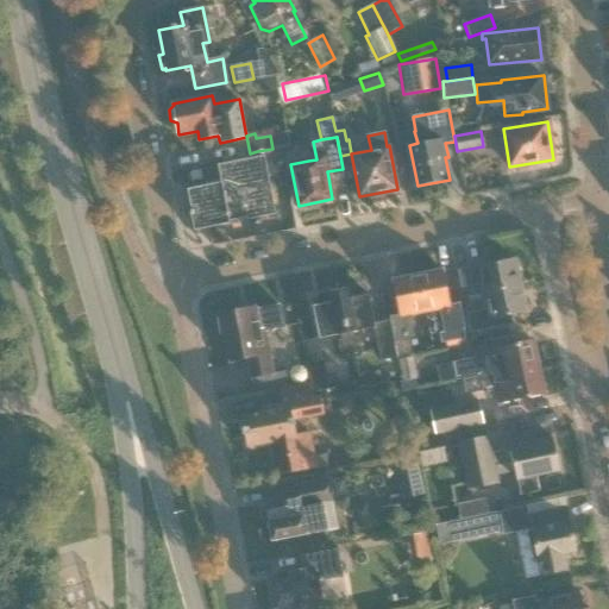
[(276,214),(263,156),(217,165),(221,183),(187,190),(192,211),(188,211),(189,218),(192,217),(194,231),(230,224),(228,221),(245,218),(246,220),(276,214)]
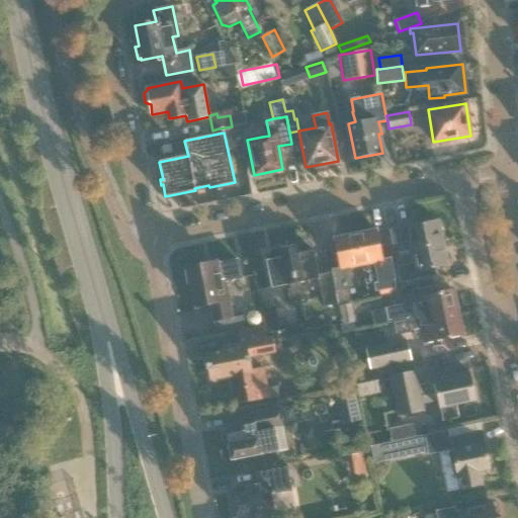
[(410,240),(412,251),(441,244),(437,222),(390,231),(392,244),(410,240)]
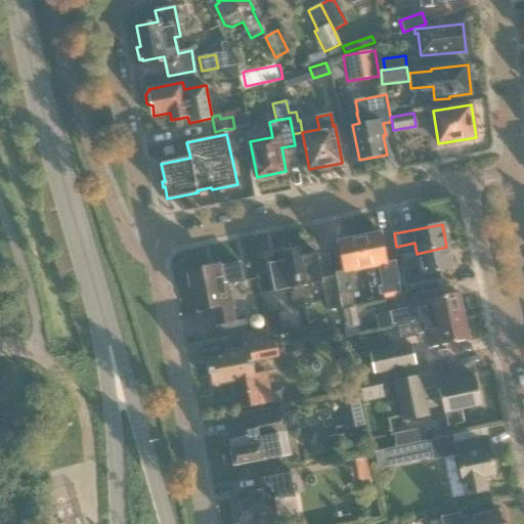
[(358,236),(364,267),(378,264),(382,286),(397,282),(393,261),(386,263),(380,232),(358,236)]
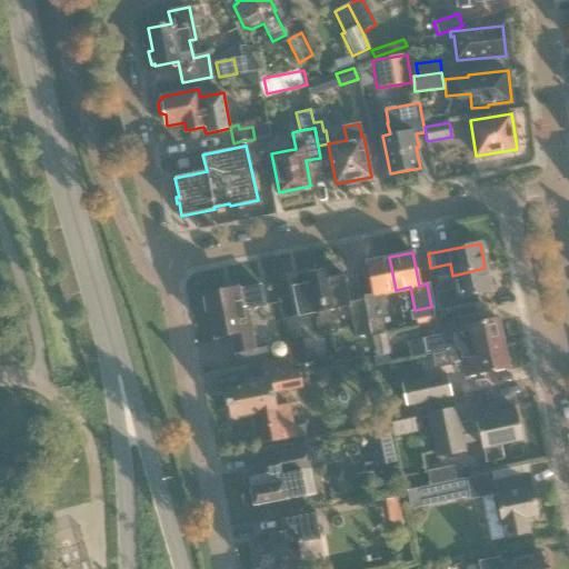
[(396,290),(389,257),(366,262),(372,295),(366,297),(373,333),(385,331),(382,317),(386,316),(381,293),(396,290)]
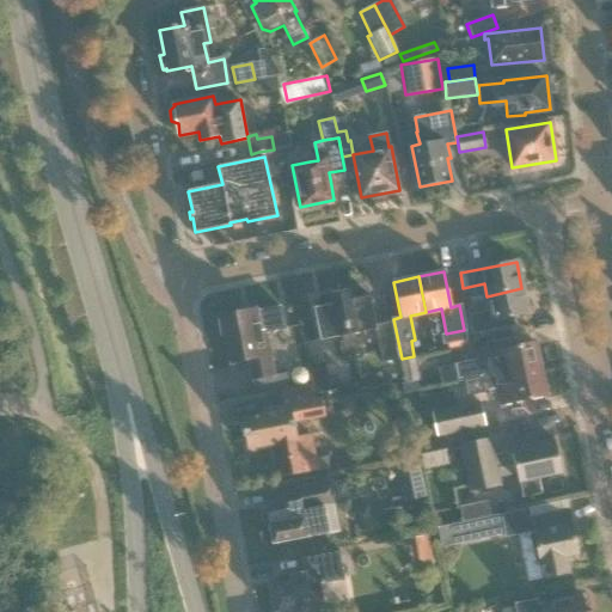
[(521,288),(487,297),(490,312),(470,317),(473,334),(494,329),(493,319),(526,312),(521,288)]
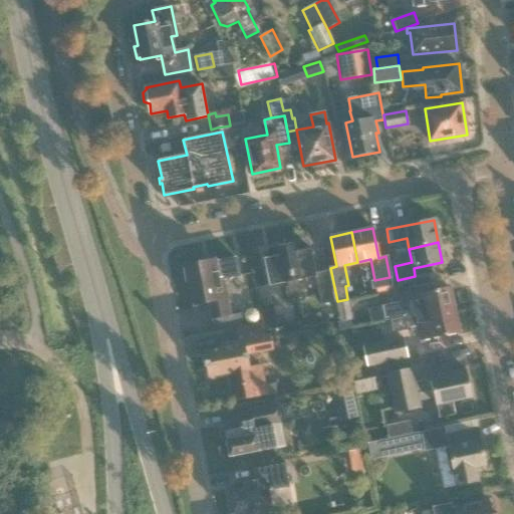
[(301,243),(286,246),(297,303),(306,301),(302,284),(298,285),(297,281),(315,277),(321,304),(334,301),(328,270),(315,273),(310,249),(302,251),(301,243)]
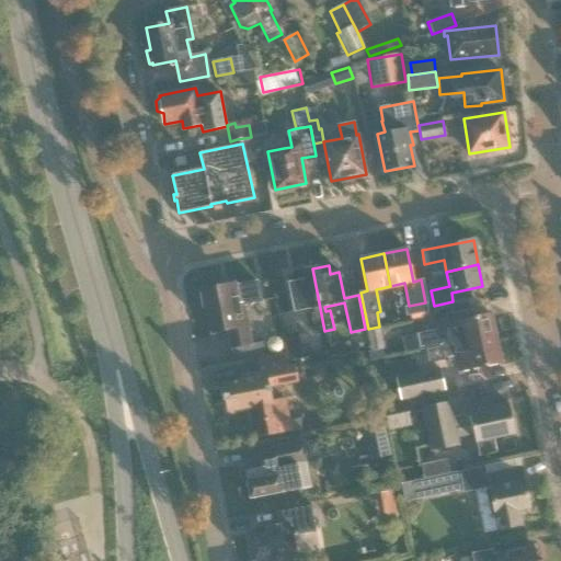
[(316,332),(324,331),(312,268),(295,272),(297,281),(287,283),(294,312),(315,309),(315,313),(311,315),(316,332)]
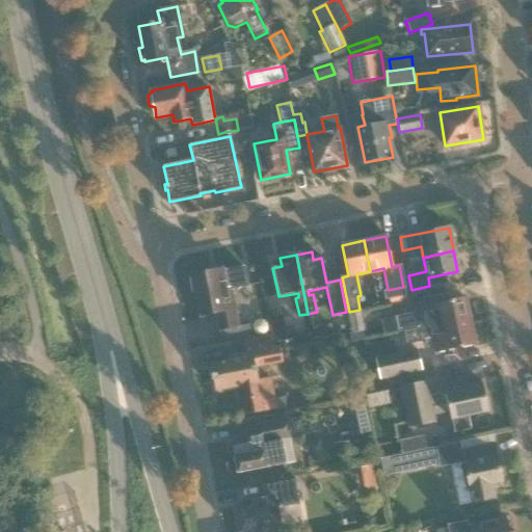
[(247,286),(244,267),(222,271),(222,268),(188,275),(191,294),(196,293),(201,315),(215,313),(218,329),(237,326),(231,288),(247,286)]
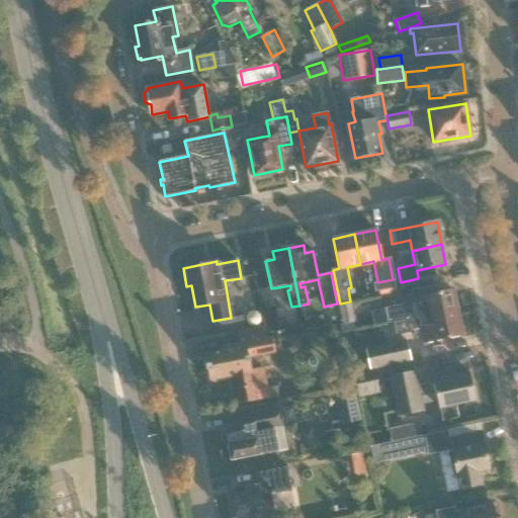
[(393,279),(377,282),(379,290),(395,287),(393,279)]
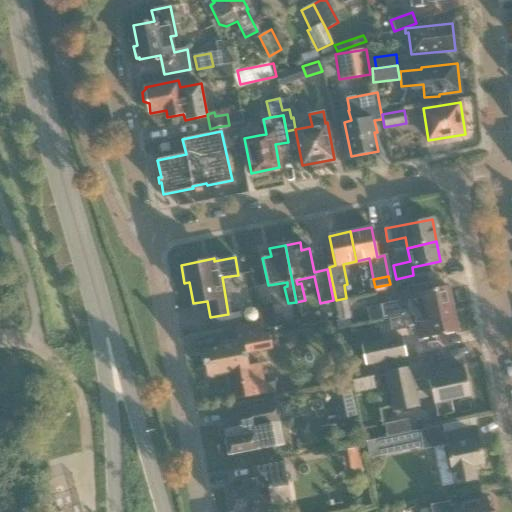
[(384,320),(389,318),(450,306),(446,286),(407,294),(408,300),(398,302),(398,299),(380,303),(384,320)]
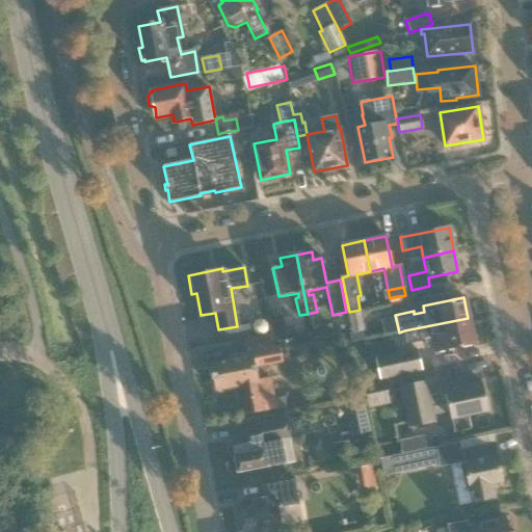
[(364,330),(361,312),(348,315),(351,334),(364,330)]
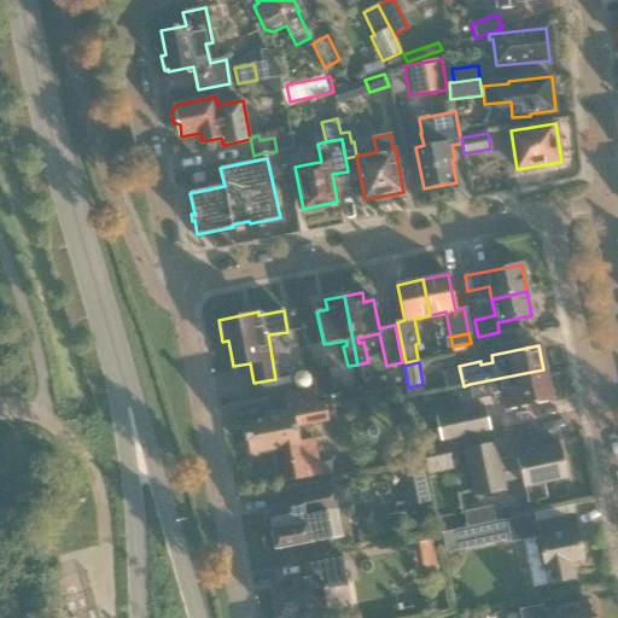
[(328,365),(309,367),(313,388),(315,398),(333,396),(328,365)]
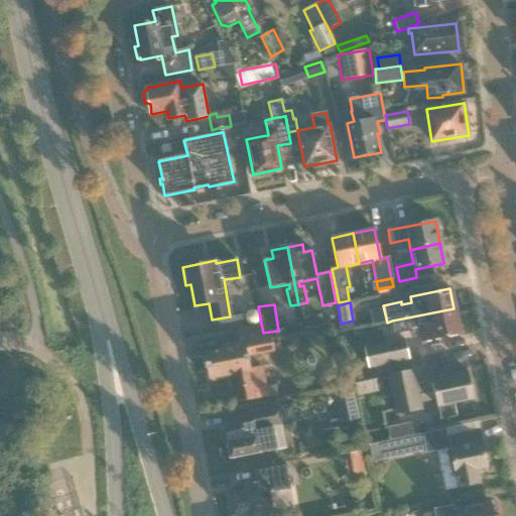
[(454,308),(392,320),(395,334),(411,331),(412,335),(420,334),(422,342),(459,335),(454,308)]
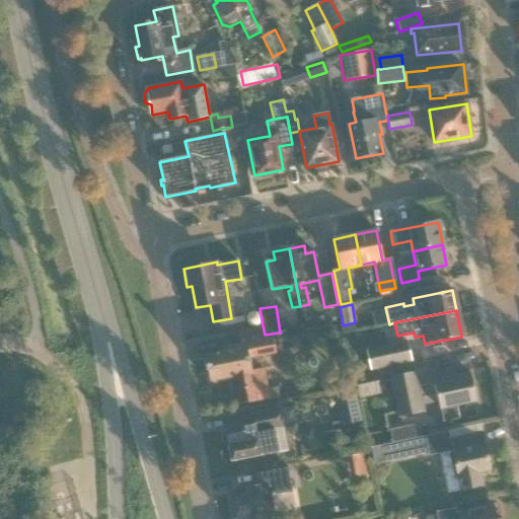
[(265,335),(263,325),(253,327),(238,330),(240,345),(220,349),(221,352),(205,355),(210,381),(233,376),(237,393),(239,403),(268,397),(266,388),(262,368),(250,371),(248,357),(274,352),(271,339),(266,340),(265,335)]
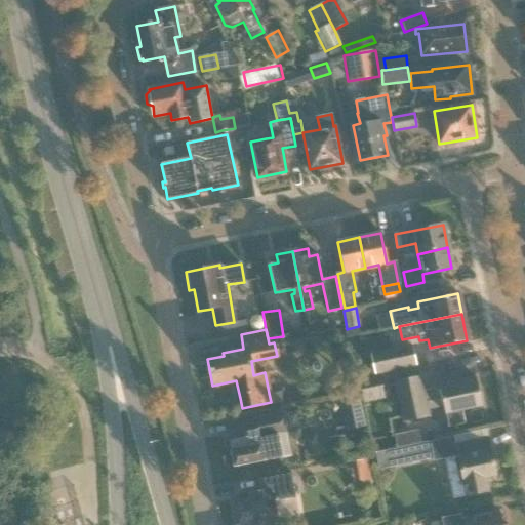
[(416,363),(412,345),(371,354),(375,372),(416,363)]
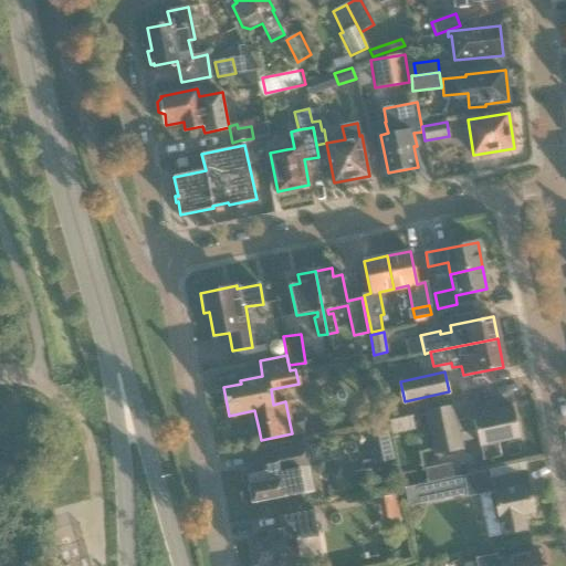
[(412,416),(409,402),(387,407),(390,421),(412,416)]
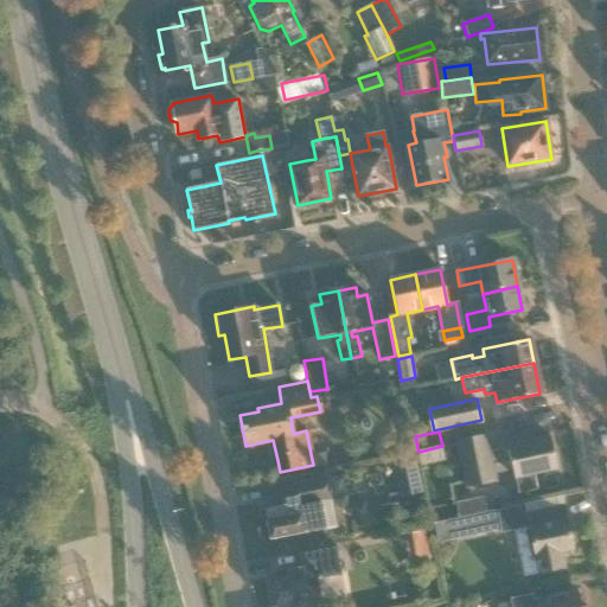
[(467,489),(496,483),(494,474),(512,470),(515,478),(516,478),(519,493),(537,490),(534,474),(557,470),(550,435),(506,445),(508,447),(490,451),(486,433),(458,439),(467,489)]
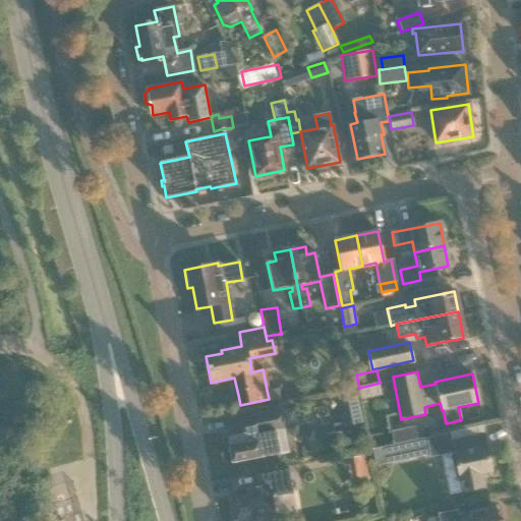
[(282,403),(279,388),(268,391),(271,405),(282,403)]
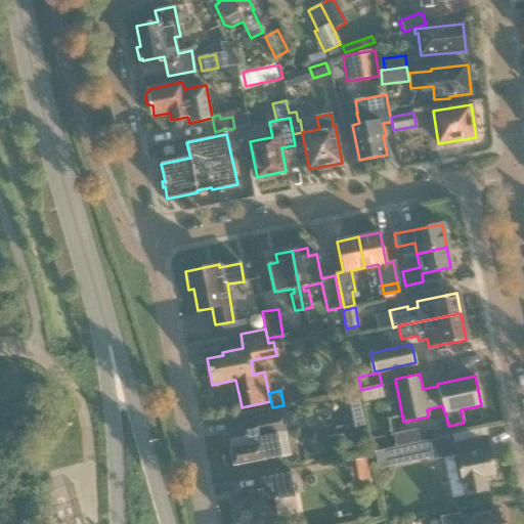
[(336,400),(344,432),(366,426),(358,395),(336,400)]
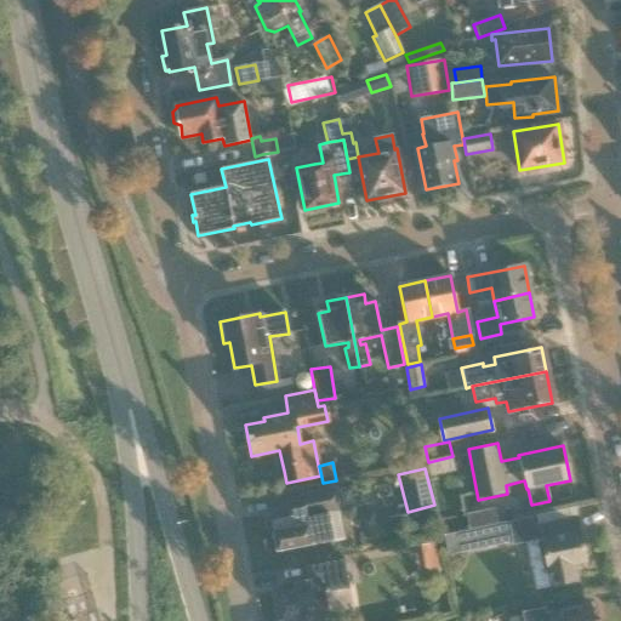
[(337,512),(332,488),(298,495),(301,507),(289,510),(290,516),(272,519),(274,530),(271,534),(268,535),(265,541),(265,543),(265,547),(272,552),(277,552),(334,540),(329,513),(337,512)]
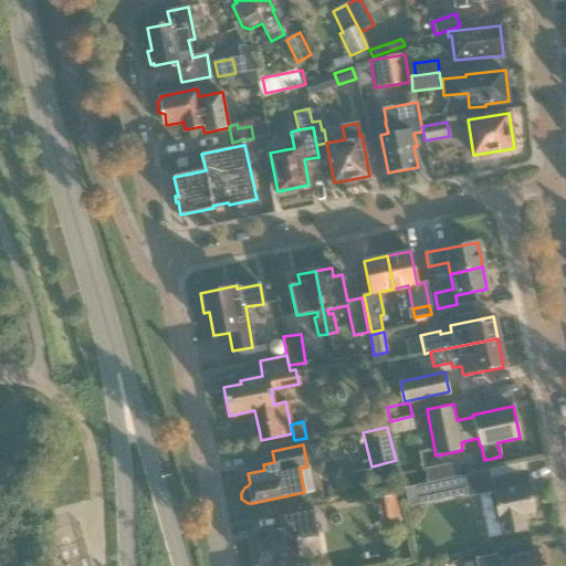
[(468,474),(441,479),(404,488),(407,505),(467,493),(468,496),(492,491),(502,536),(528,530),(525,515),(536,513),(525,462),(468,474)]
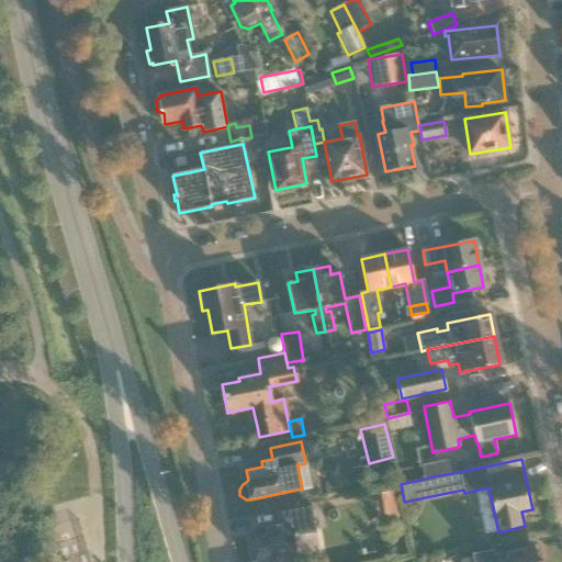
[(316,534),(312,507),(278,513),(280,524),(265,527),(266,532),(246,537),(250,561),(265,561),(272,561),(290,561),(288,544),(298,542),(296,537),(316,534)]
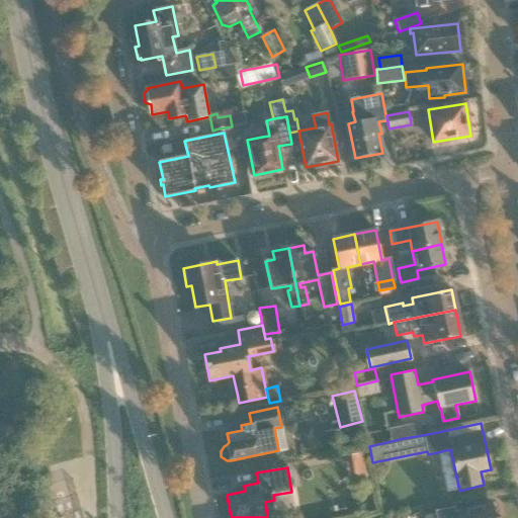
[(496,517),(494,505),(455,513),(454,509),(436,513),(437,517),(496,517)]
